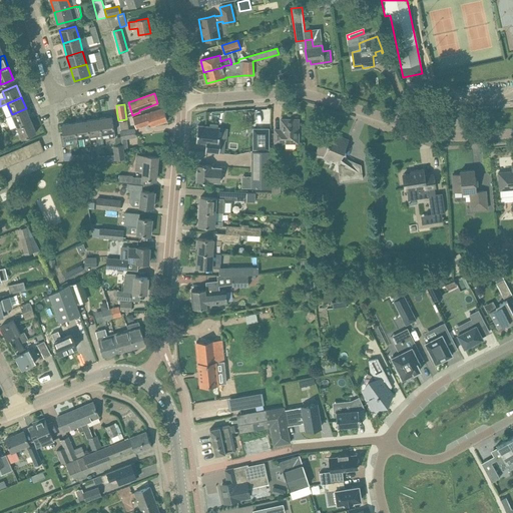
[(12,114),(17,126),(31,120),(26,108),(12,114)]
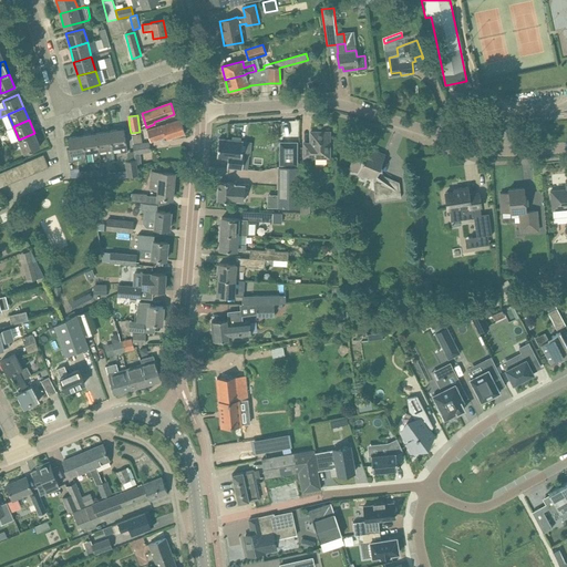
[(146,130),(150,141),(151,142),(165,137),(166,138),(185,133),(181,120),(146,130)]
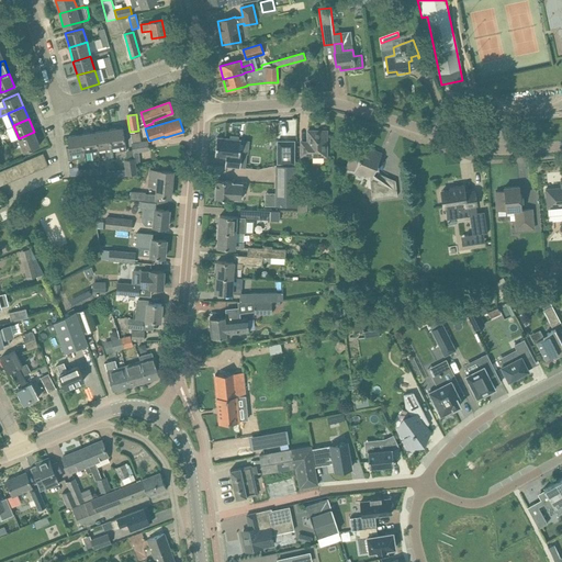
[(123,127),(109,130),(112,147),(119,146),(120,152),(126,150),(123,127)]
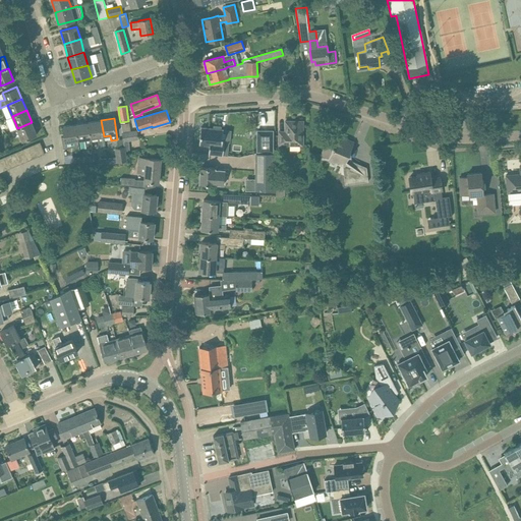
[(101,120),(88,122),(91,138),(97,137),(99,147),(105,146),(104,136),(101,120)]
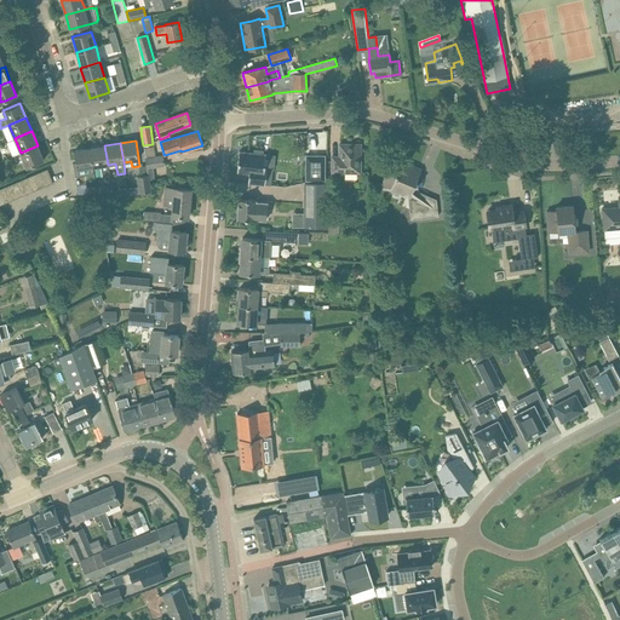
[(339,159),(332,159),(332,172),(360,173),(361,144),(339,144),(339,159)]
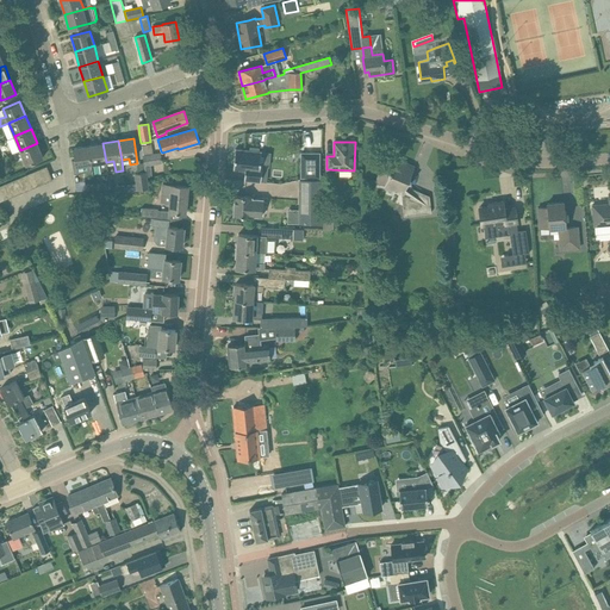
[(37,143),(20,150),(26,165),(43,157),(37,143)]
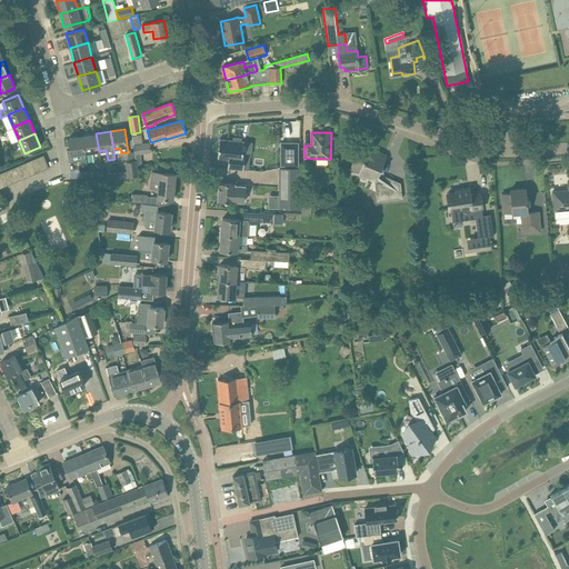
[(82,136),(85,153),(92,152),(95,162),(100,161),(99,151),(96,133),(82,136)]
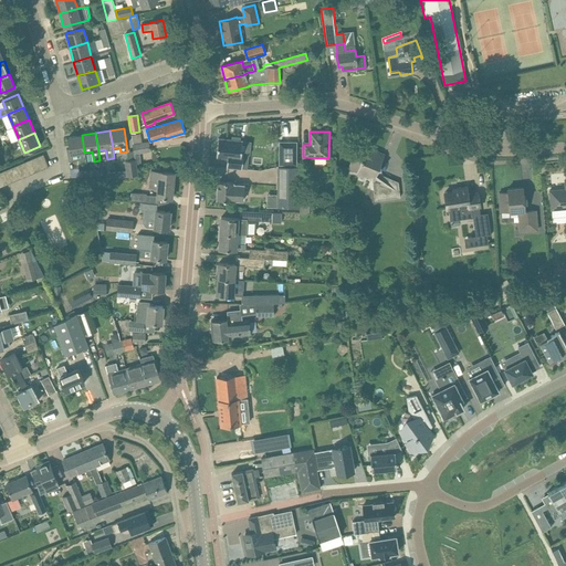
[(136,159),(137,165),(142,164),(139,153),(149,152),(148,142),(142,143),(140,134),(132,135),(133,144),(134,154),(135,154),(135,159),(136,159)]
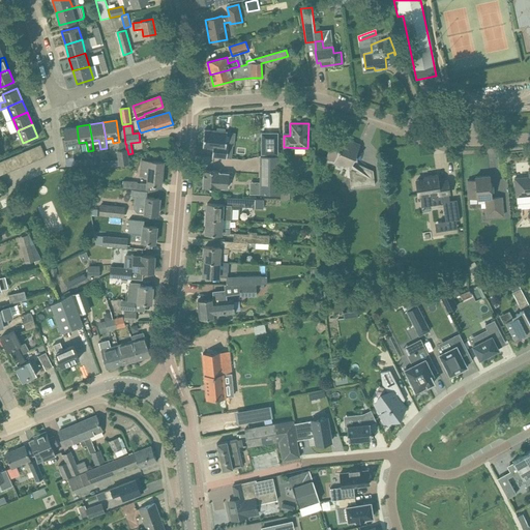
[(66,145),(79,143),(77,126),(63,128),(66,145)]
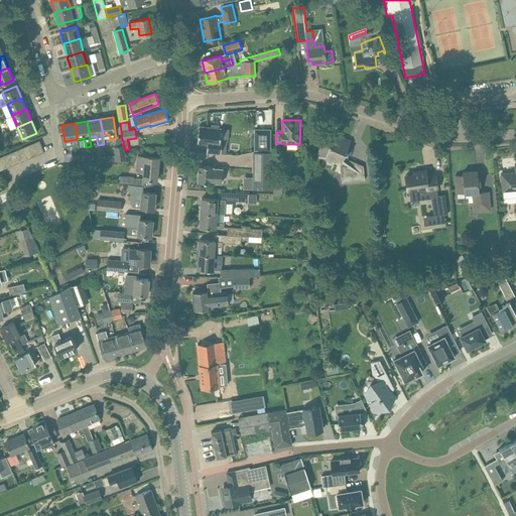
[(208,153),(220,154),(220,153),(225,154),(226,139),(220,139),(221,128),(219,128),(219,125),(212,125),(212,127),(199,126),(198,143),(208,144),(207,152),(208,152),(208,153)]
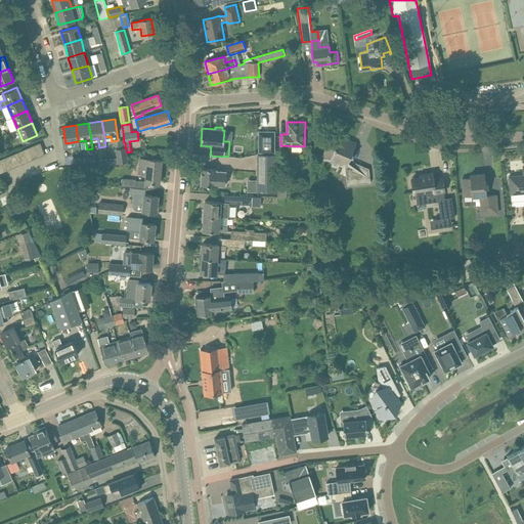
[(259,131),(259,151),(274,153),(274,132),(259,131)]
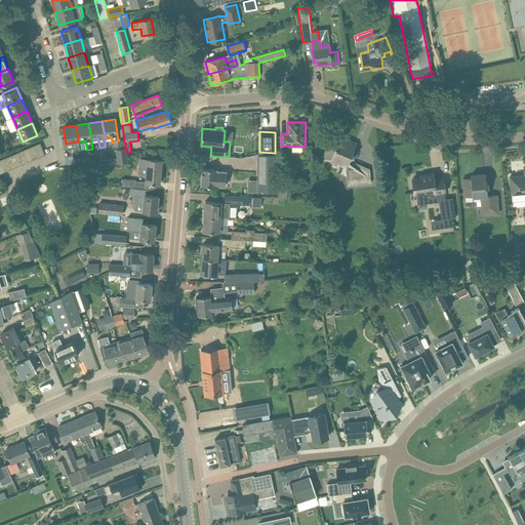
[(328,148),(327,148),(323,158),(346,167),(348,186),(363,185),(361,165),(349,160),(351,158),(354,157),(353,151),(356,144),(340,137),(336,147),(328,148)]
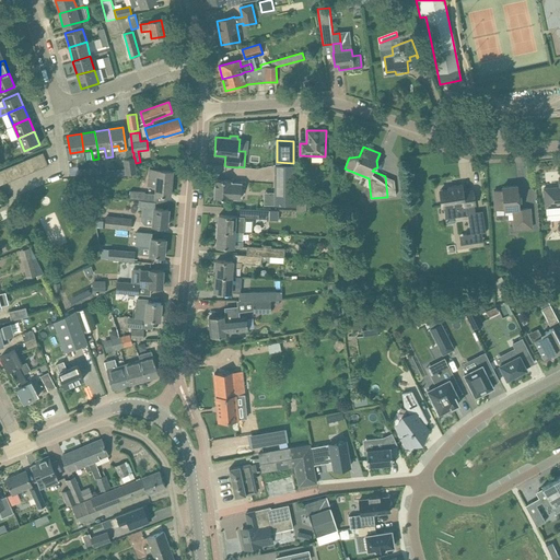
[(48,165),(43,152),(37,155),(42,167),(48,165)]
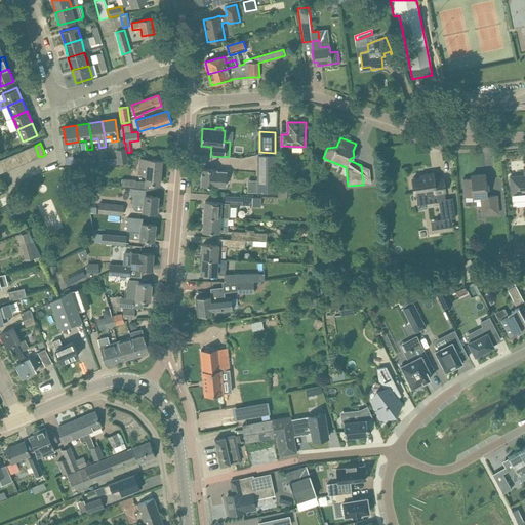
[(34,159),(39,157),(35,146),(29,148),(34,159)]
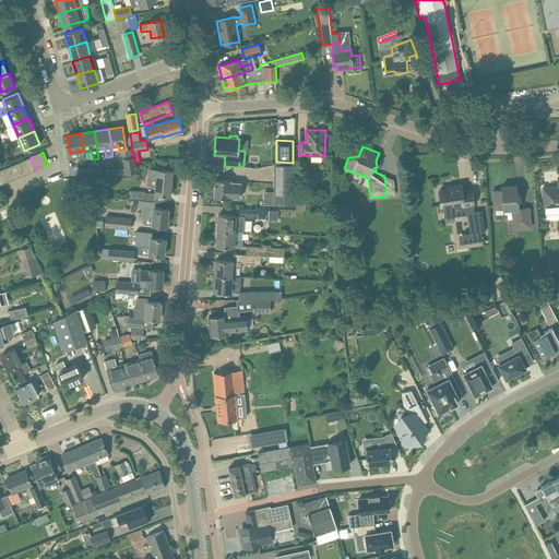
[(36,169),(31,157),(24,159),(30,173),(36,169)]
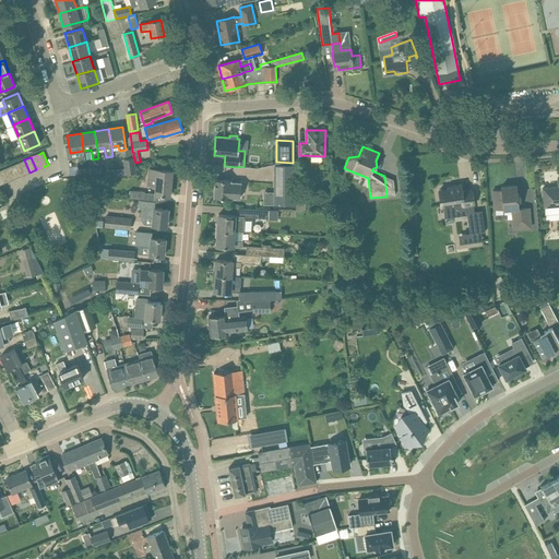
[(115,170),(116,175),(126,175),(137,173),(135,163),(134,157),(133,157),(123,159),(125,169),(115,169),(115,170)]
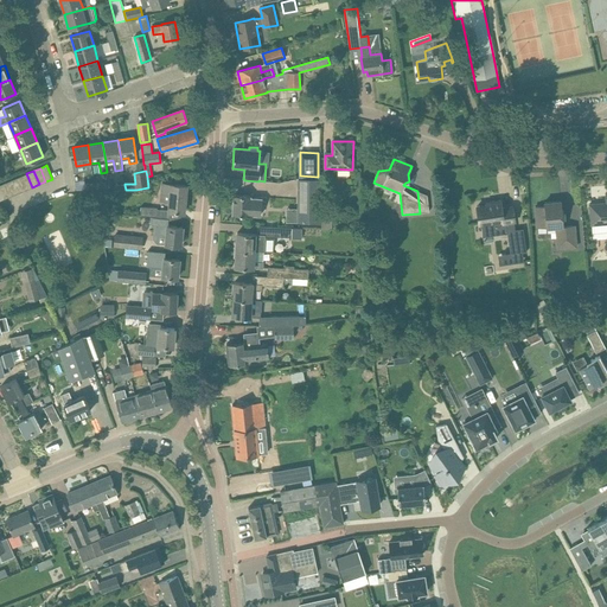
[(32,187),(26,173),(20,177),(26,190),(32,187)]
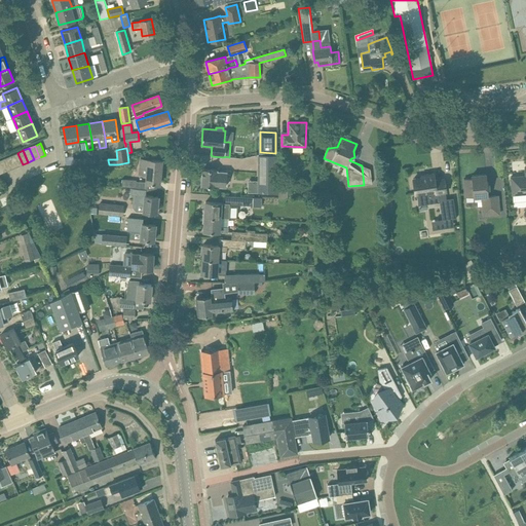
[(23,164),(17,153),(11,155),(16,166),(23,164)]
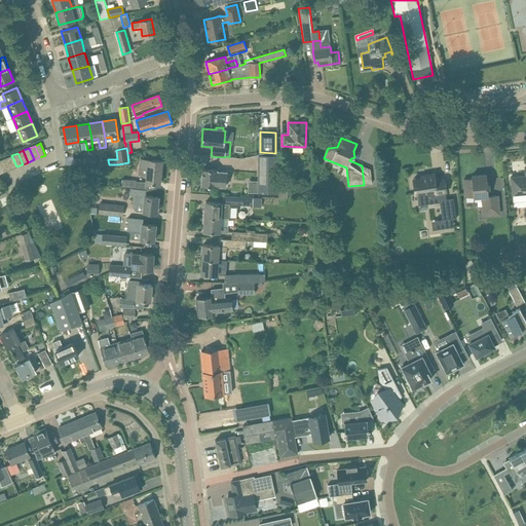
[(16,166),(11,155),(6,157),(10,170),(16,166)]
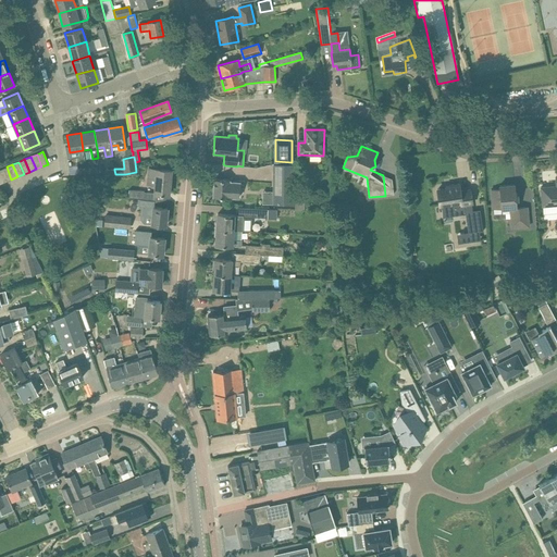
[(273,164),(273,175),(273,203),(294,203),(294,164),(273,164)]
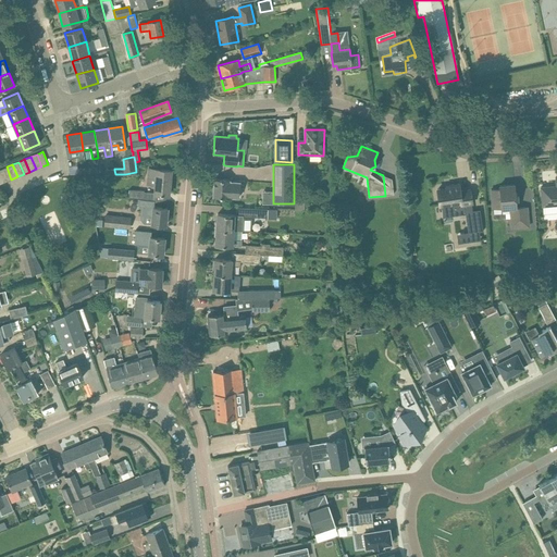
[(5,182),(11,180),(7,166),(0,170),(5,182)]
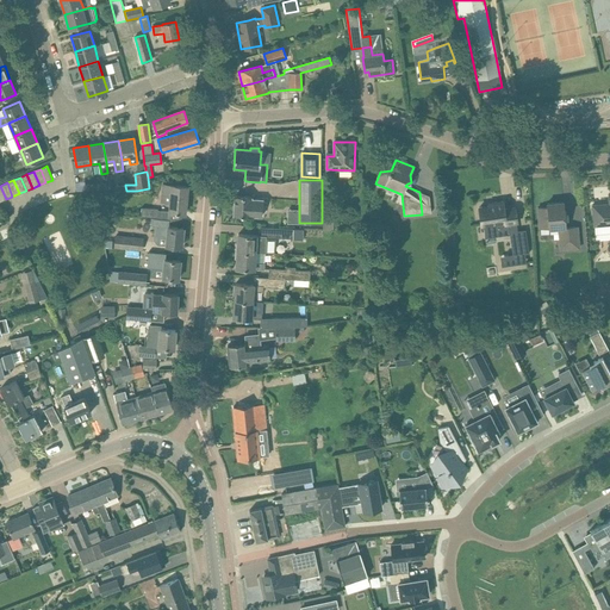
[(169,212),(173,213),(185,213),(187,186),(162,184),(161,201),(170,203),(169,212)]
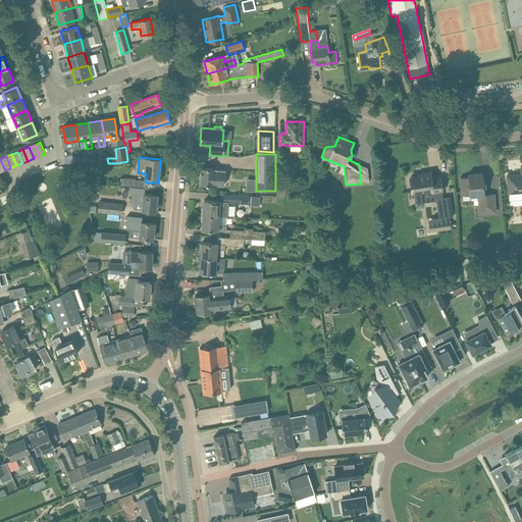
[(224,177),(225,169),(215,168),(201,167),(200,185),(214,186),(224,186),(224,177)]
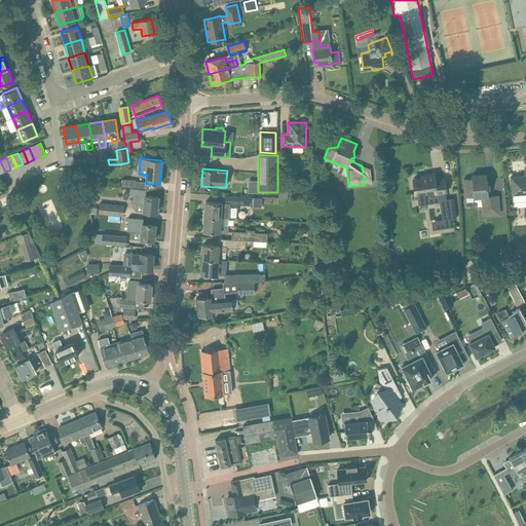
[(426,177),(413,179),(415,193),(417,193),(418,203),(443,200),(445,220),(456,218),(453,197),(447,198),(446,192),(446,191),(445,179),(435,181),(434,174),(425,175),(426,177)]
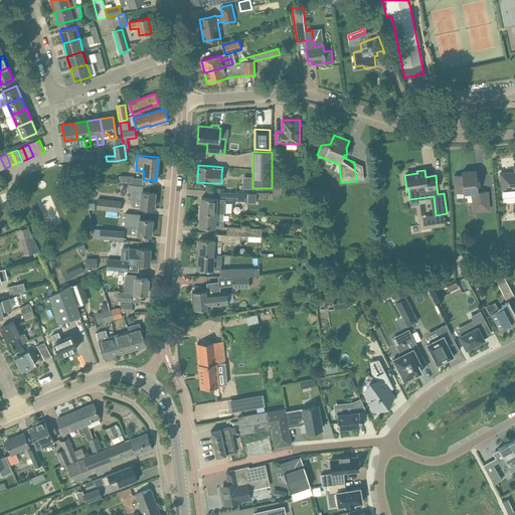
[(454,175),(455,185),(456,193),(464,192),(464,194),(471,193),(473,211),(489,210),(487,191),(478,192),(477,184),(479,184),(478,178),(477,178),(476,170),(462,172),(462,175),(454,175)]
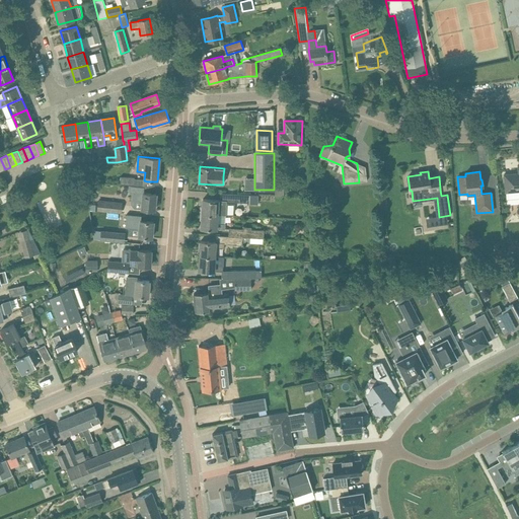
[(504,174),(506,193),(518,191),(518,171),(518,173),(504,174)]
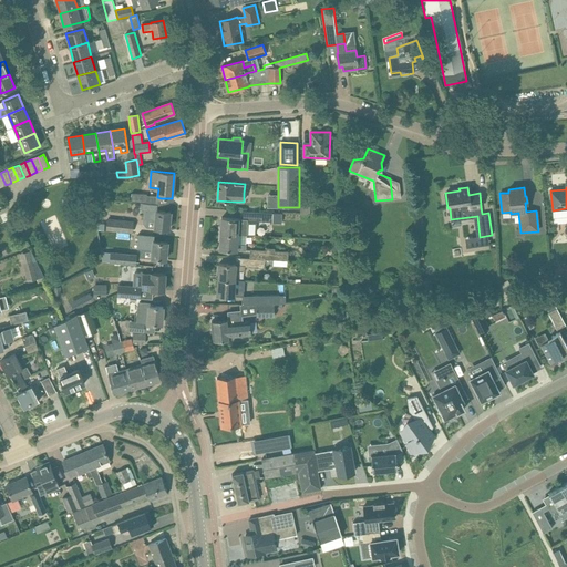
[(145,203),(155,204),(155,197),(147,196),(147,195),(132,193),(131,202),(146,203),(145,203)]
